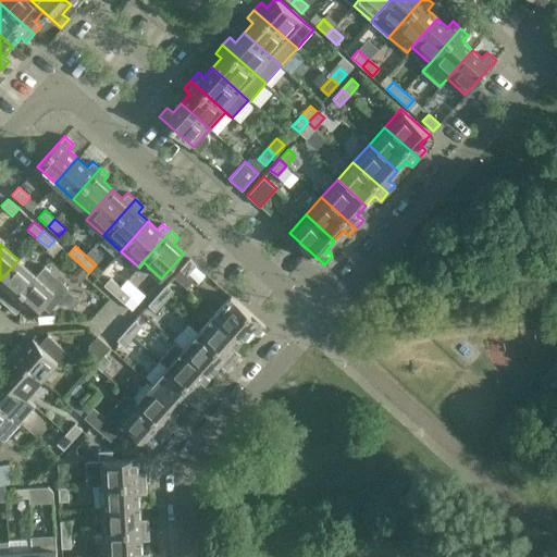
[(189,258),(180,269),(187,275),(196,264),(189,258)]
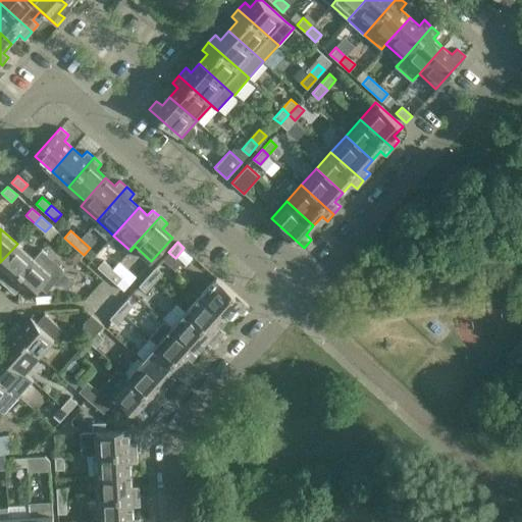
[(17,244),(0,262),(0,270),(5,275),(0,280),(7,288),(34,258),(17,244)]
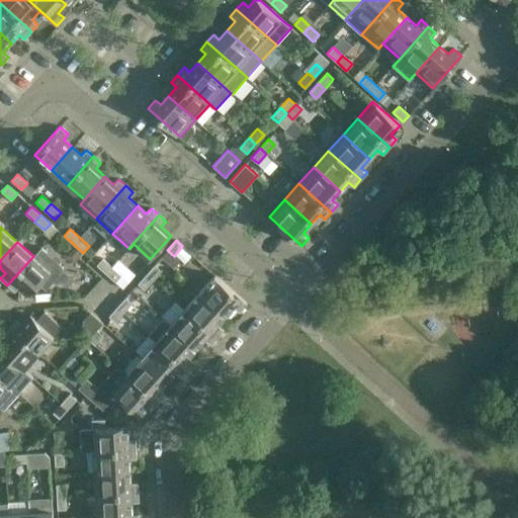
[(33,256),(7,285),(14,291),(19,286),(29,294),(45,278),(51,283),(60,274),(53,268),(50,271),(33,256)]
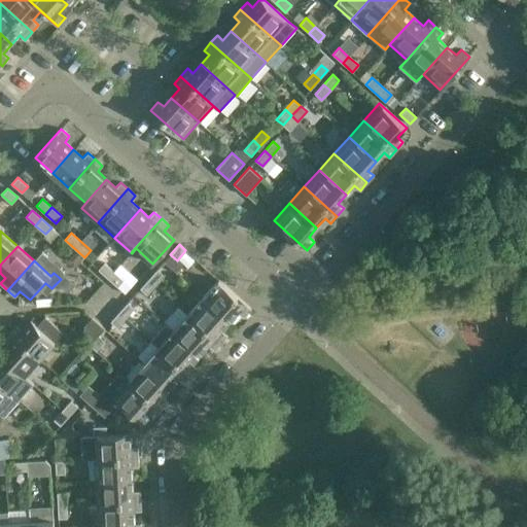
[(98,270),(117,286),(124,280),(104,262),(98,270)]
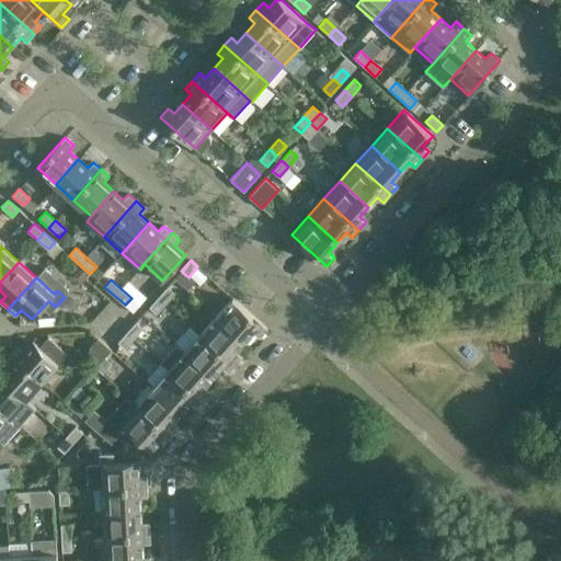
[(174,293),(168,286),(158,296),(165,302),(174,293)]
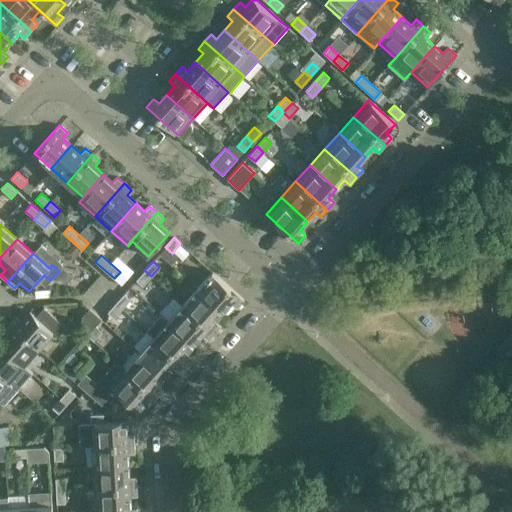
[(151,276),(144,270),(136,280),(142,286),(151,276)]
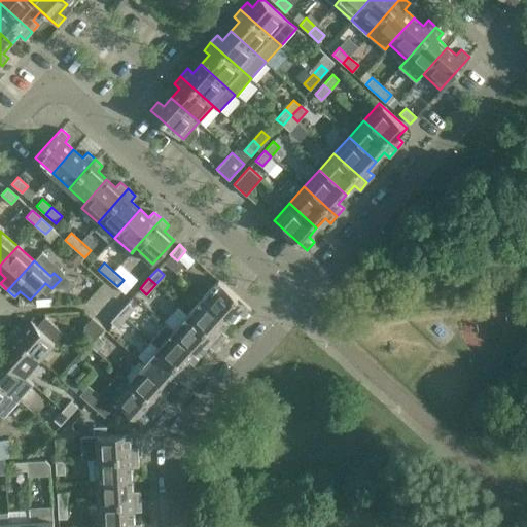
[(218,280),(203,296),(231,321),(238,312),(244,317),(251,309),(218,280)]
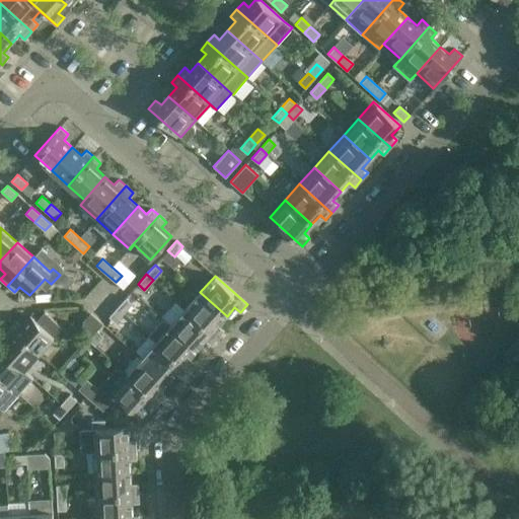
[(227,316),(200,292),(186,309),(217,338),(224,330),(218,325),(227,316)]
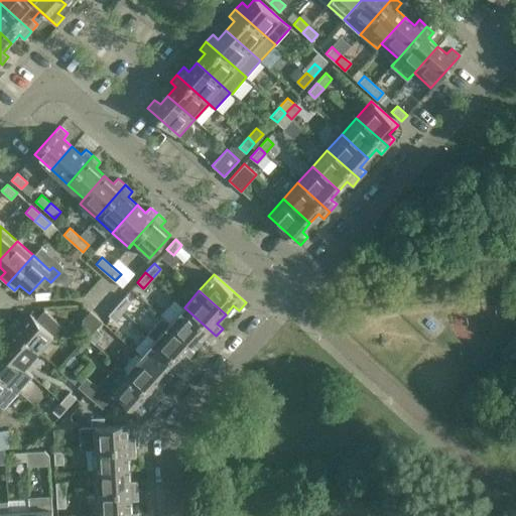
[(131,301),(125,295),(116,305),(123,311),(131,301)]
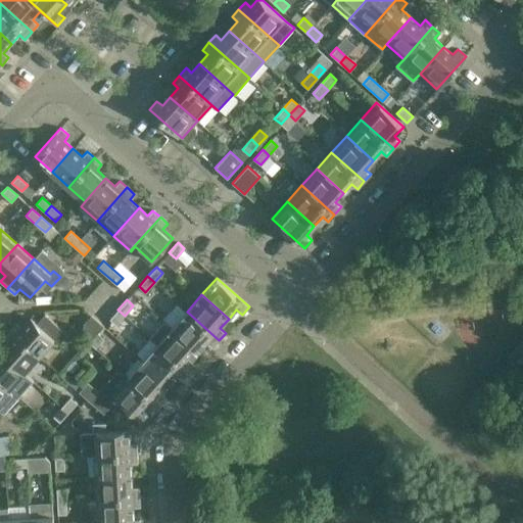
[(125,316),(117,310),(109,319),(116,325),(125,316)]
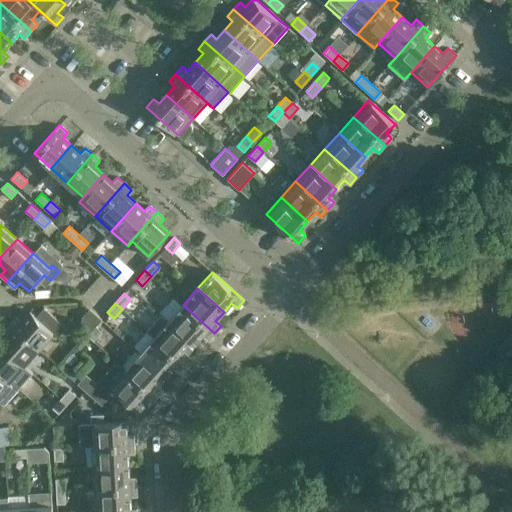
[(214,333),(183,305),(168,321),(195,344),(203,336),(208,340),(214,333)]
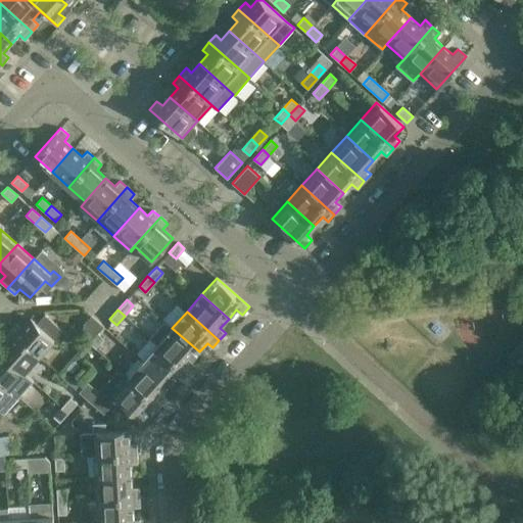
[(16,323),(10,330),(39,357),(54,339),(57,342),(63,336),(54,327),(48,333),(31,318),(21,328),(16,323)]
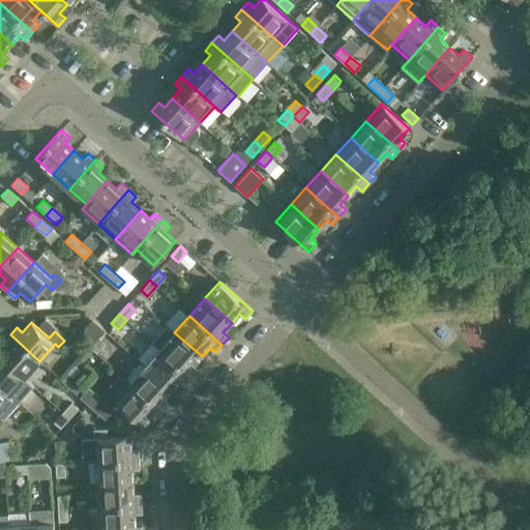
[(202,356),(174,332),(168,326),(152,343),(159,349),(193,378),(199,371),(194,365),(202,356)]
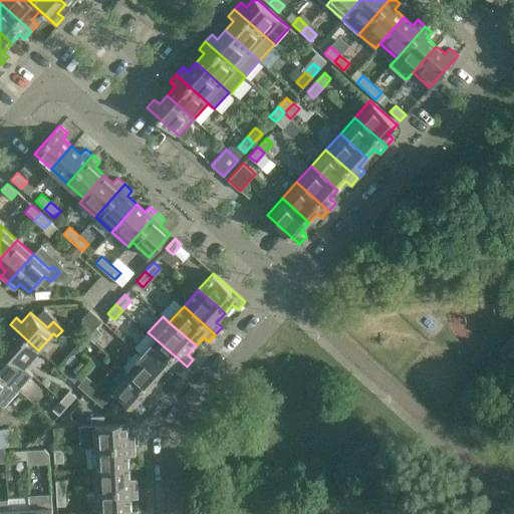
[(38,350),(10,324),(3,332),(8,337),(1,345),(23,366),(38,350)]
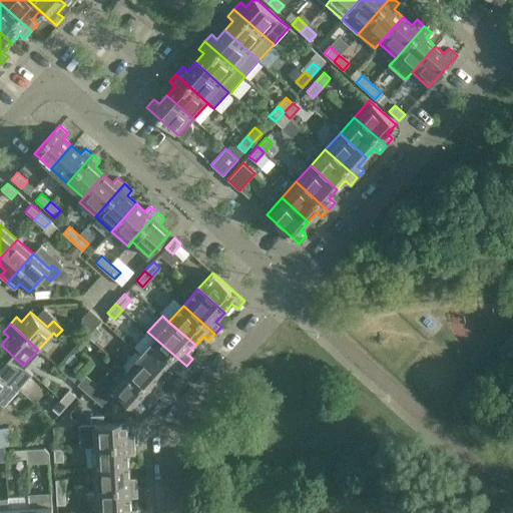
[(93,342),(102,332),(95,326),(87,336),(93,342)]
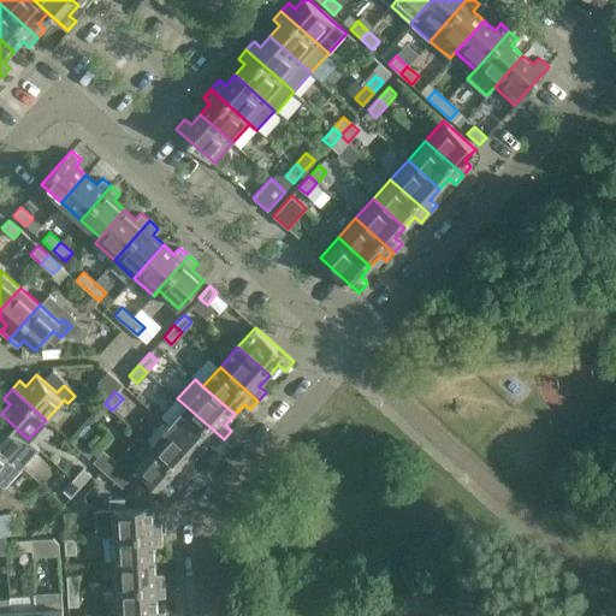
[(169,424),(184,406),(177,400),(160,416),(169,424)]
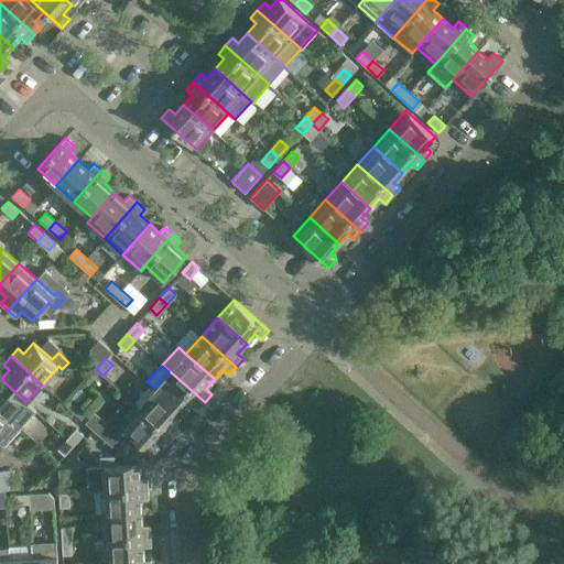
[(169,371),(154,388),(153,389),(183,415),(192,405),(197,410),(205,402),(170,371),(169,371)]
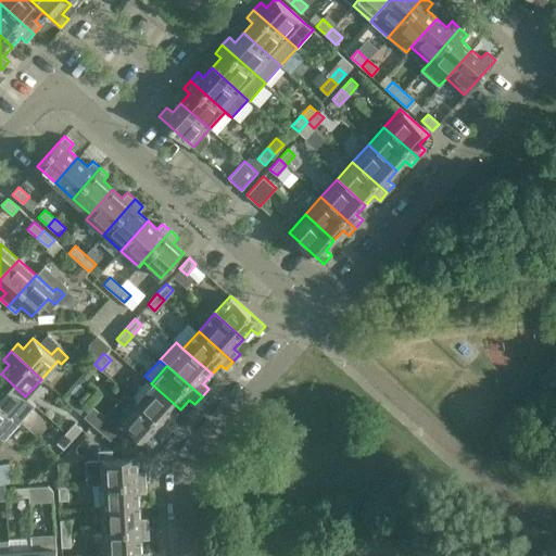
[(25,396),(1,374),(0,374),(0,405),(10,414),(25,396)]
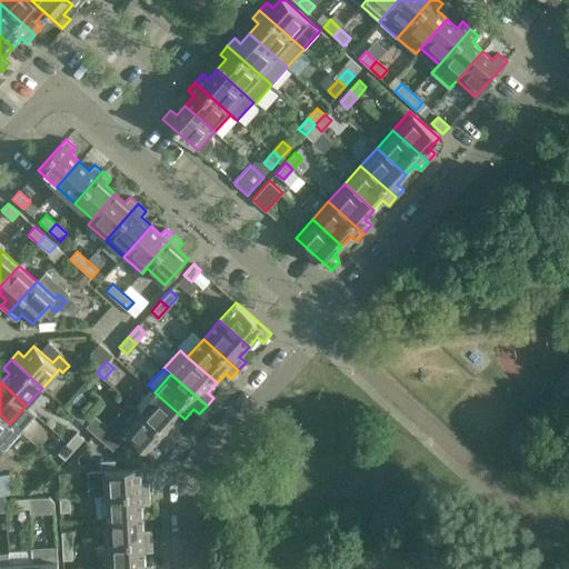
[(185,419),(155,392),(139,410),(173,442),(181,433),(176,428),(185,419)]
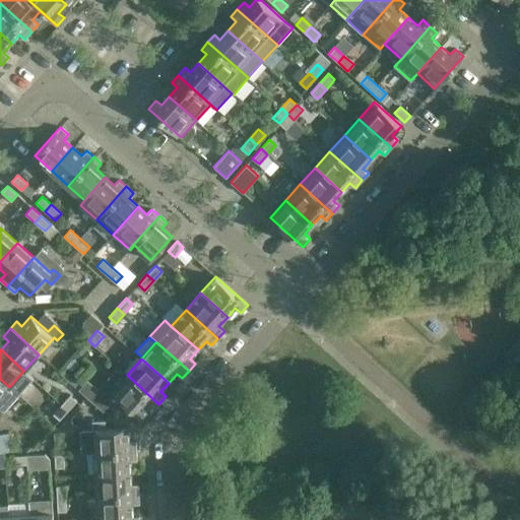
[(158,404),(127,375),(118,368),(99,389),(88,380),(79,390),(103,411),(111,403),(116,407),(121,400),(138,416),(147,406),(152,411),(158,404)]
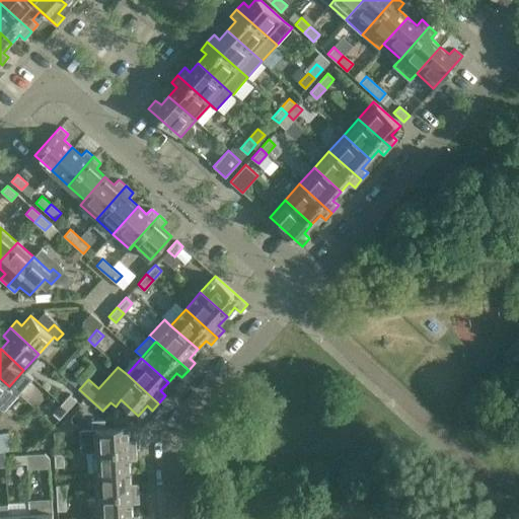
[(9,386),(0,378),(0,408),(4,412),(19,395),(9,386)]
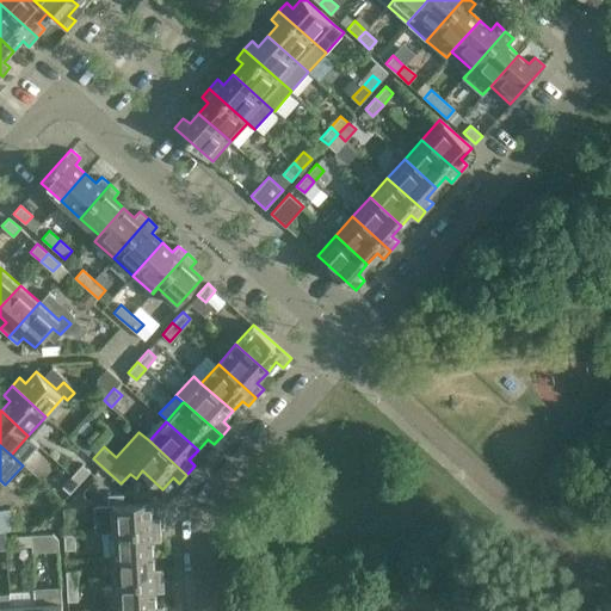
[(80,482),(90,471),(82,464),(73,475),(80,482)]
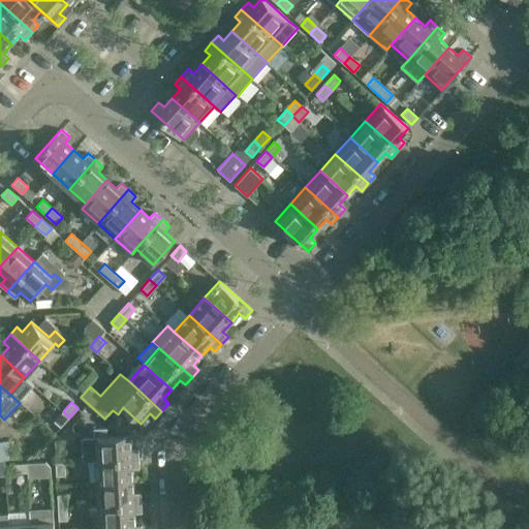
[(69,417),(63,411),(54,422),(61,428),(69,417)]
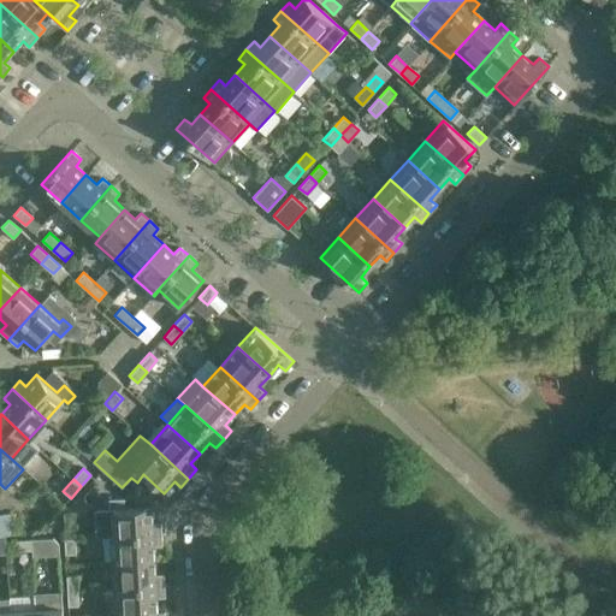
[(108,499),(108,509),(95,510),(96,537),(111,537),(161,533),(161,522),(153,522),(152,507),(124,508),(124,498),(108,499)]
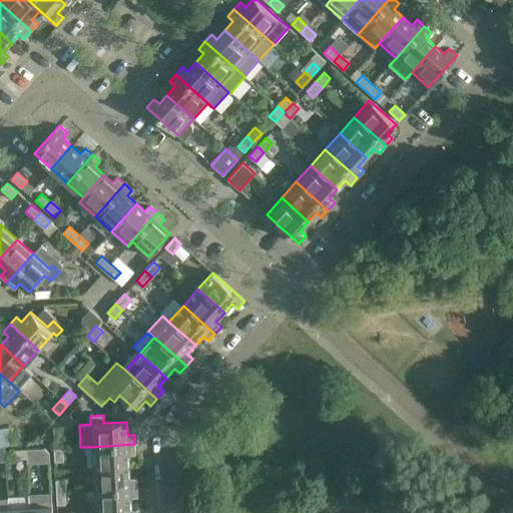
[(9,427),(0,427),(0,445),(10,445),(9,427)]
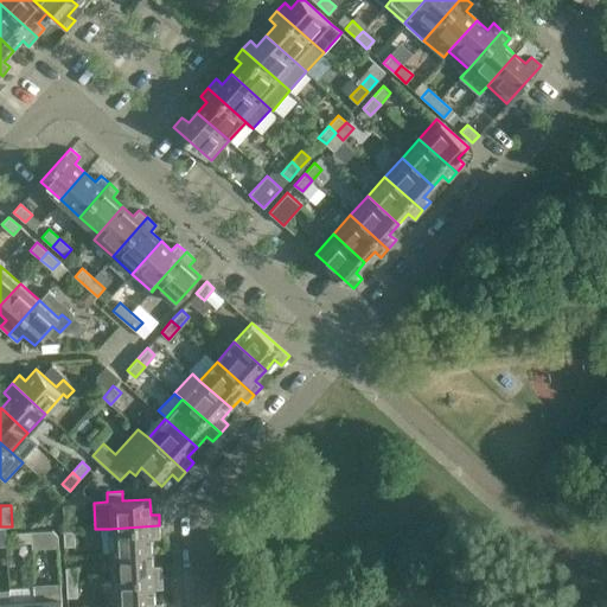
[(159,525),(109,529),(110,554),(152,551),(152,537),(160,537),(159,525)]
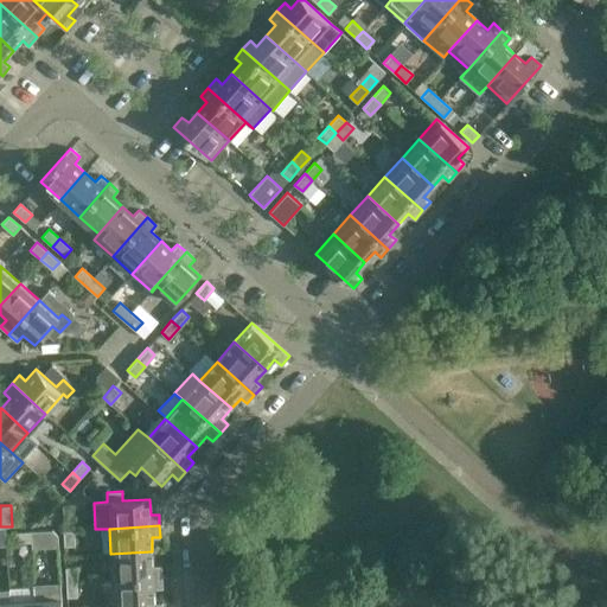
[(58,547),(58,535),(52,530),(31,531),(31,542),(32,548),(58,547)]
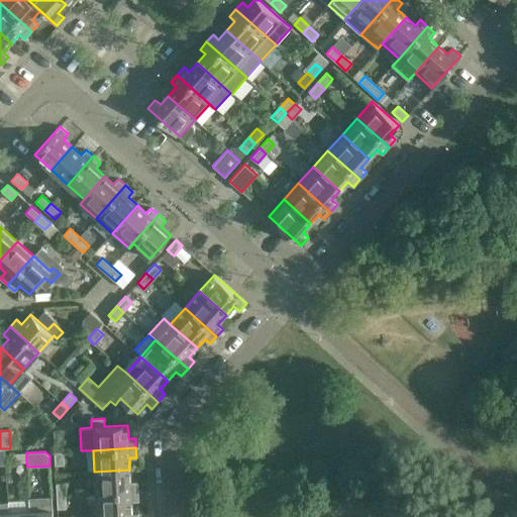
[(63,451),(54,452),(55,464),(64,464),(63,451)]
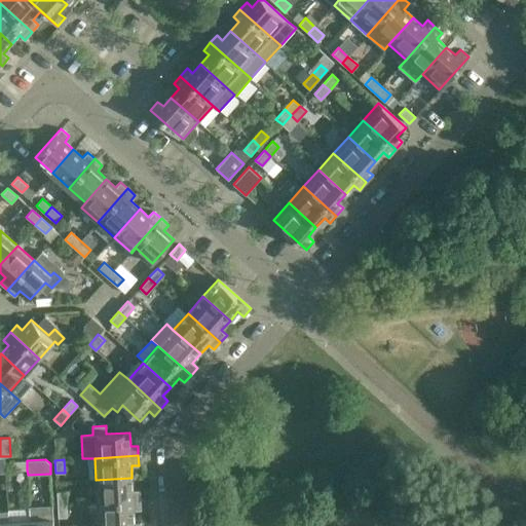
[(27,460),(13,461),(14,470),(27,470),(27,460)]
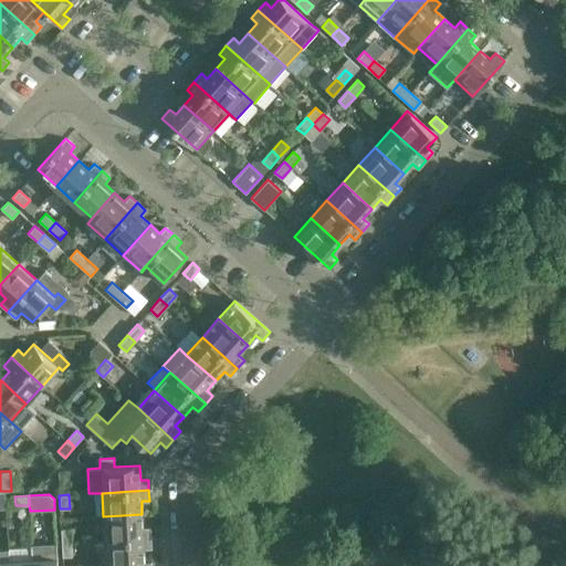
[(142,514),(103,516),(104,541),(152,537),(150,527),(143,527),(142,514)]
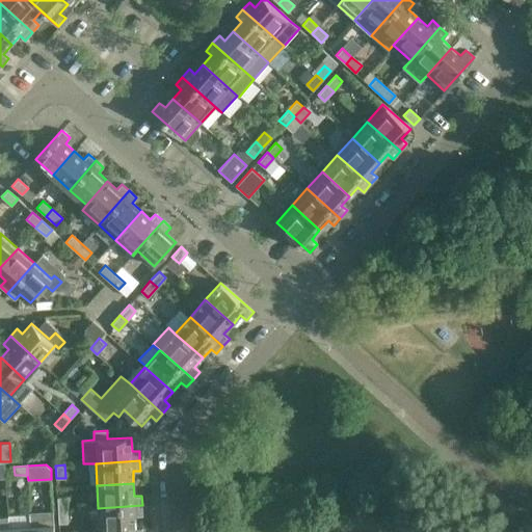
[(67,497),(57,497),(59,523),(68,523),(67,497)]
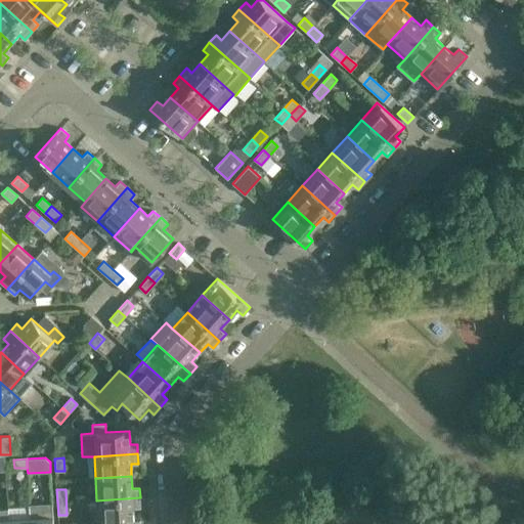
[(140,497),(96,500),(97,523),(134,521),(134,520),(133,509),(140,508),(140,497)]
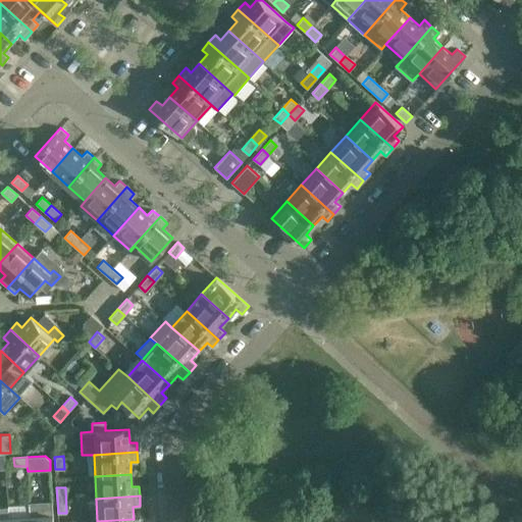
[(8,521),(7,507),(0,507),(0,521),(8,521)]
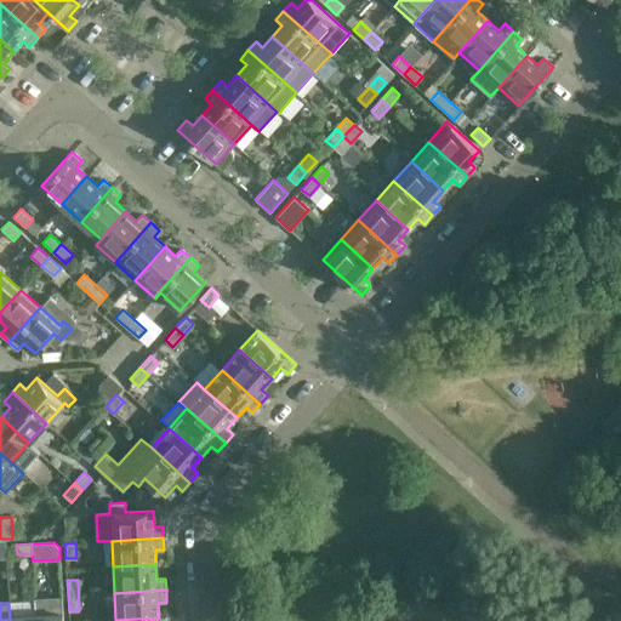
[(35,620),(35,614),(10,615),(10,603),(9,603),(10,620),(35,620)]
